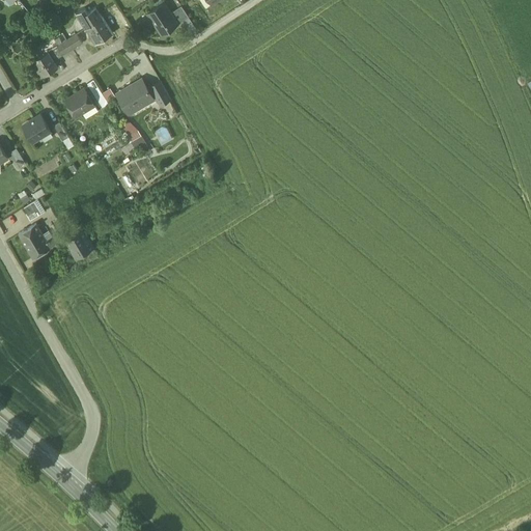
[(171,14),(164,3),(148,14),(162,34),(177,24),(171,14)]
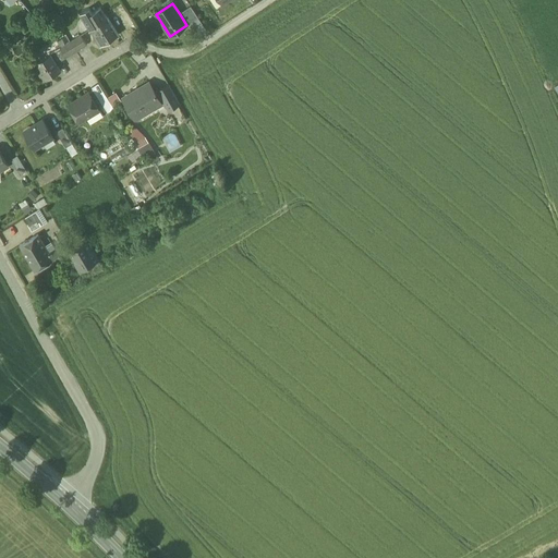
[(191,7),(180,14),(186,25),(186,26),(198,19),(191,7)]
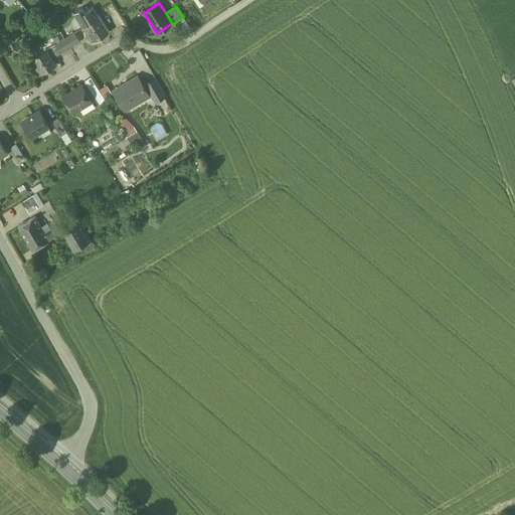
[(82,27),(100,17),(94,7),(87,11),(84,7),(73,13),(82,27)]
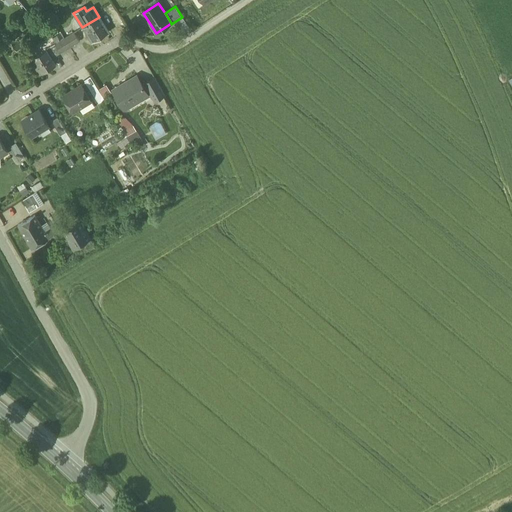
[(99,17),(82,27),(92,43),(108,33),(99,17)]
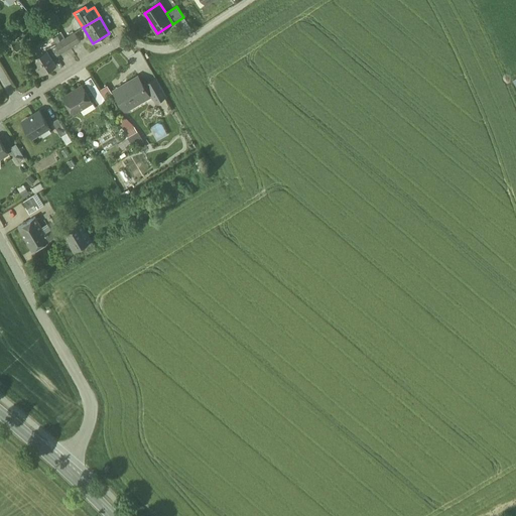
[(75,32),(66,38),(71,48),(81,42),(75,32)]
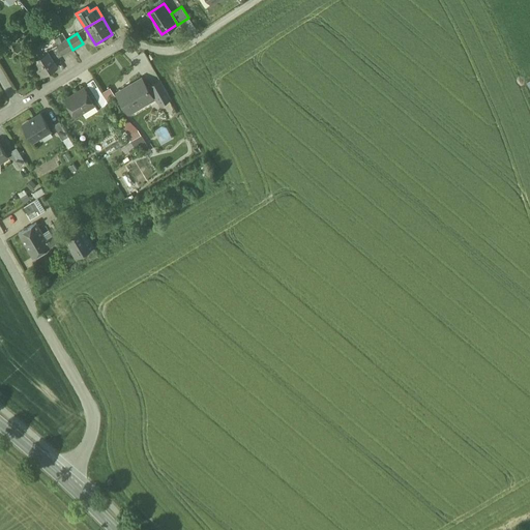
[(67,39),(57,46),(63,56),(72,50),(67,39)]
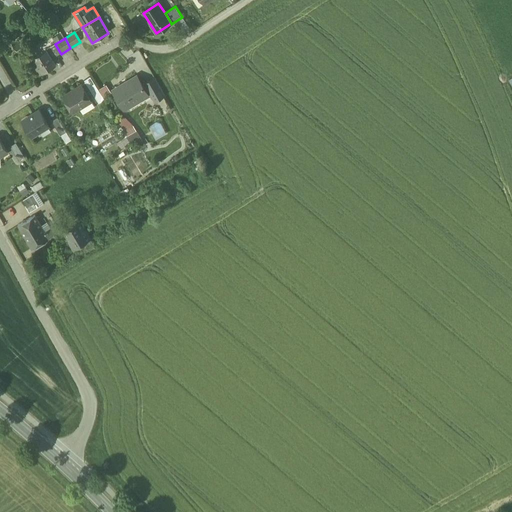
[(47,49),(30,60),(40,75),(56,65),(47,49)]
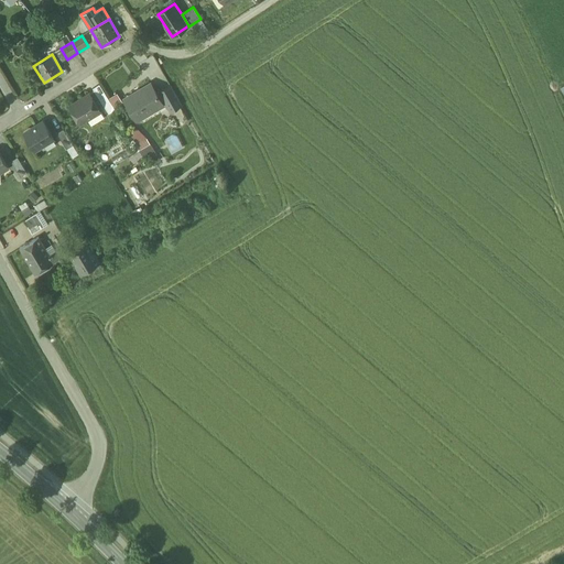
[(152,84),(125,100),(137,121),(164,105),(158,93),(152,84)]
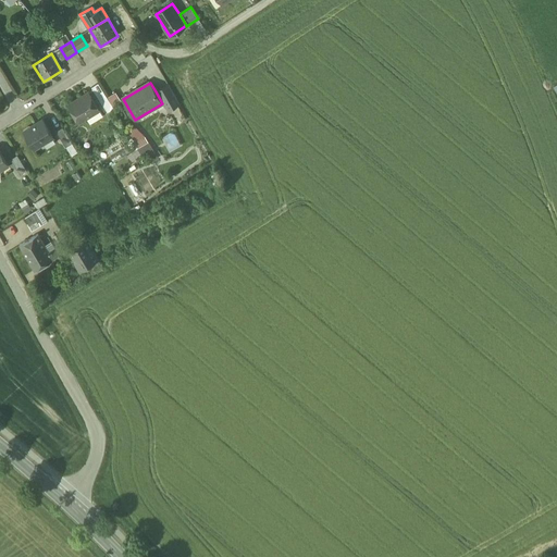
[(102,103),(108,99),(98,84),(93,88),(94,89),(102,103)]
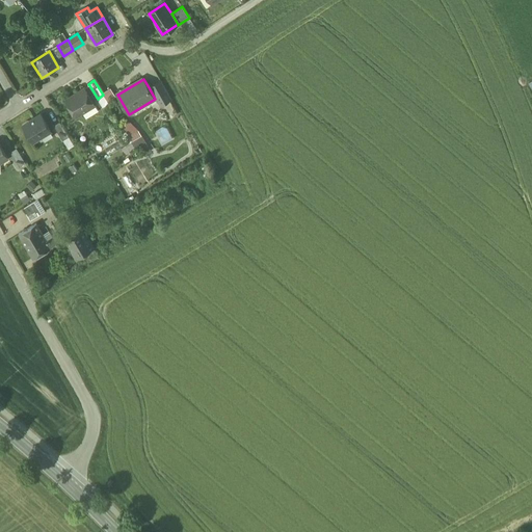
[(161,80),(149,87),(155,99),(167,91),(161,80)]
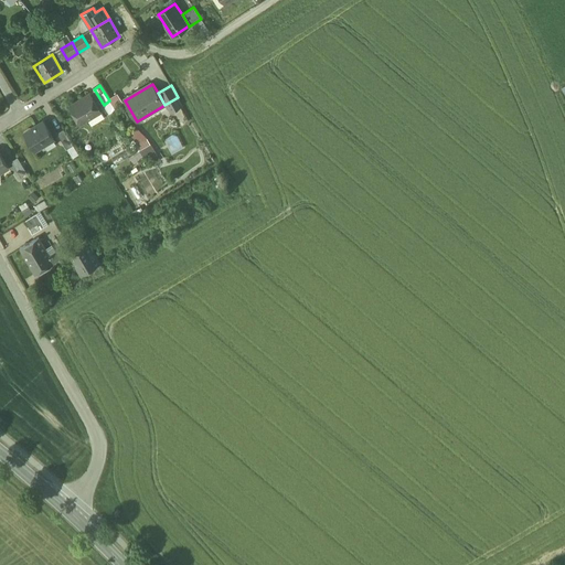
[(115,106),(123,100),(116,93),(109,98),(115,106)]
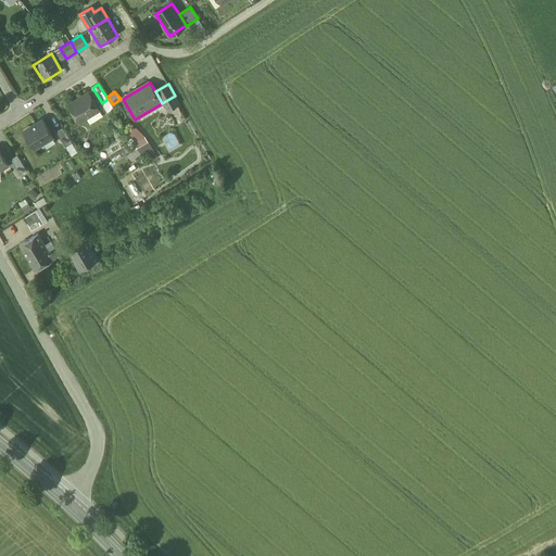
[(88,92),(68,104),(79,122),(99,110),(88,92)]
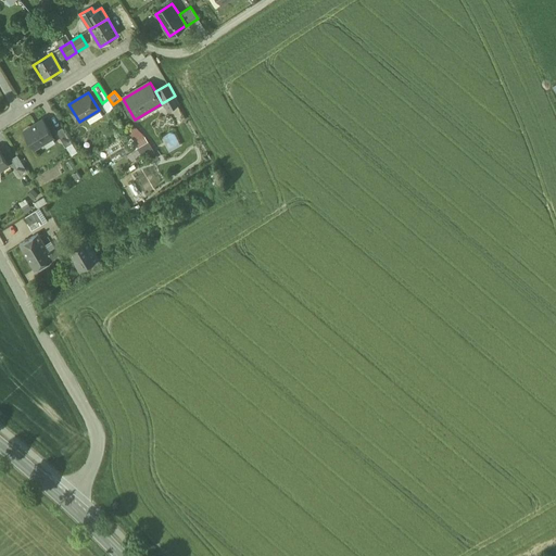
[(43,122),(37,126),(36,124),(25,131),(35,148),(53,137),(43,122)]
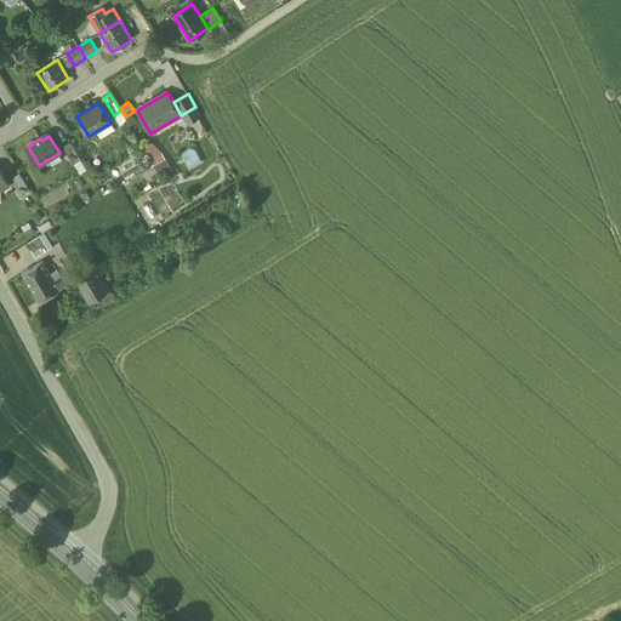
[(166,182),(178,174),(154,141),(142,149),(166,182)]
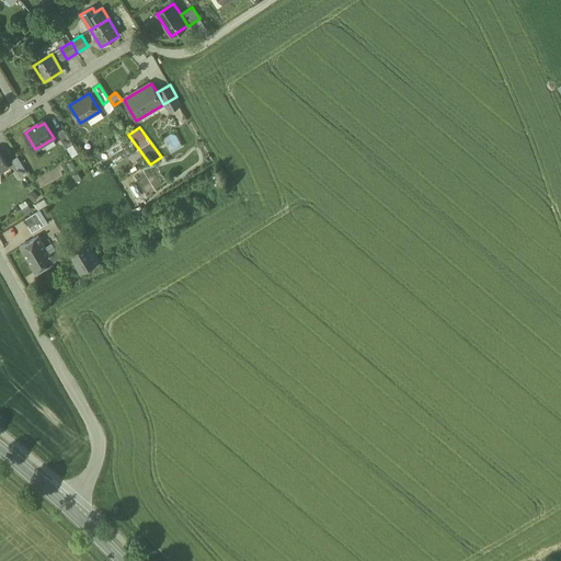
[(73,145),(64,128),(57,133),(67,148),(73,145)]
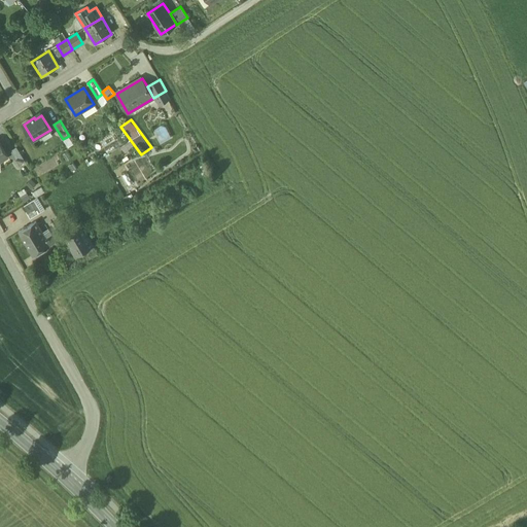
[(155,130),(162,142),(171,137),(164,125),(155,130)]
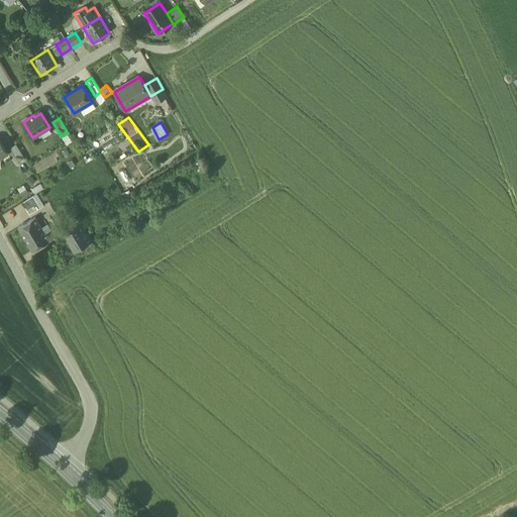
[(25,159),(16,144),(11,147),(19,162),(25,159)]
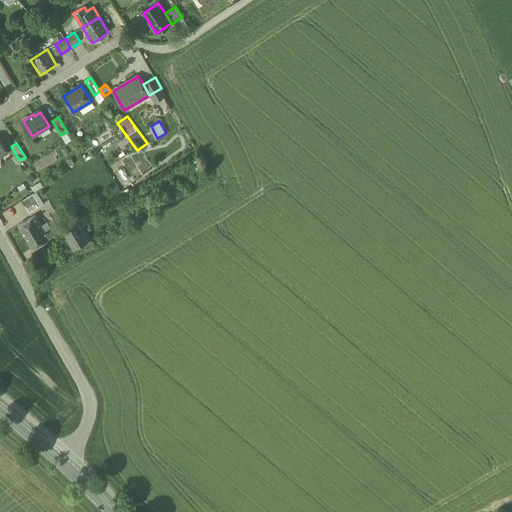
[(44,202),(48,199),(41,189),(37,192),(44,202)]
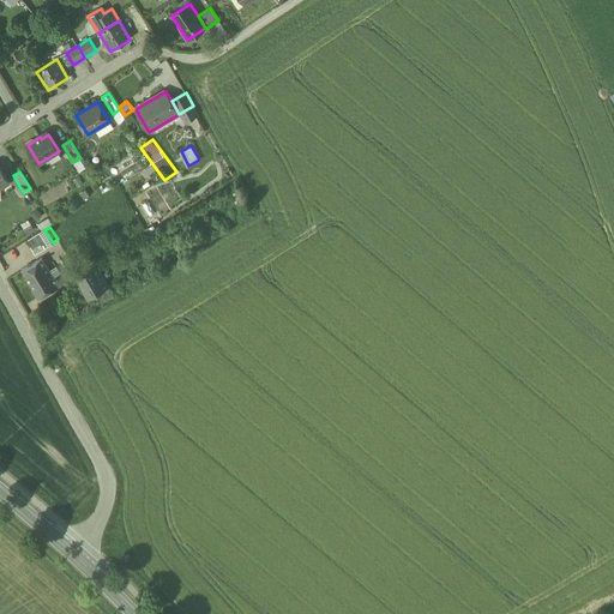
[(40,233),(26,240),(36,254),(49,247),(40,233)]
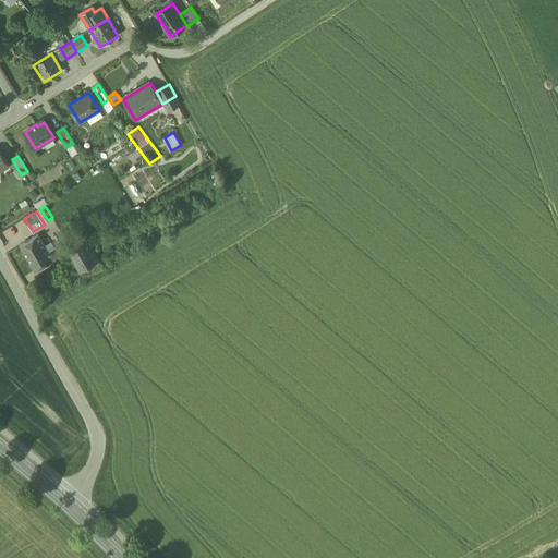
[(38,234),(20,245),(35,270),(53,259),(61,255),(57,247),(49,252),(38,234)]
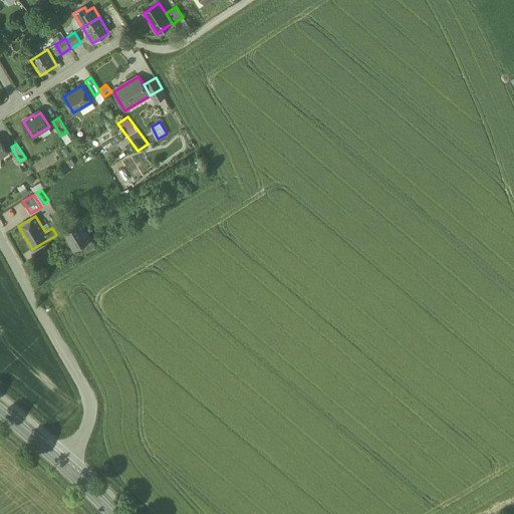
[(80,221),(64,231),(70,240),(69,241),(74,249),(91,239),(80,221)]
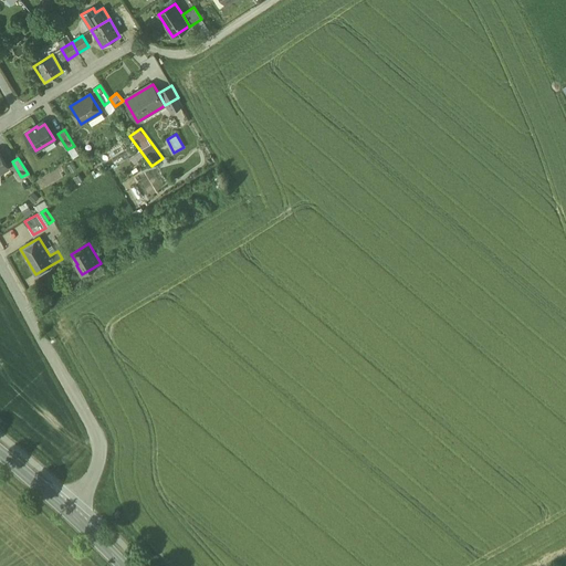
[(101,263),(82,274),(85,281),(105,270),(101,263)]
